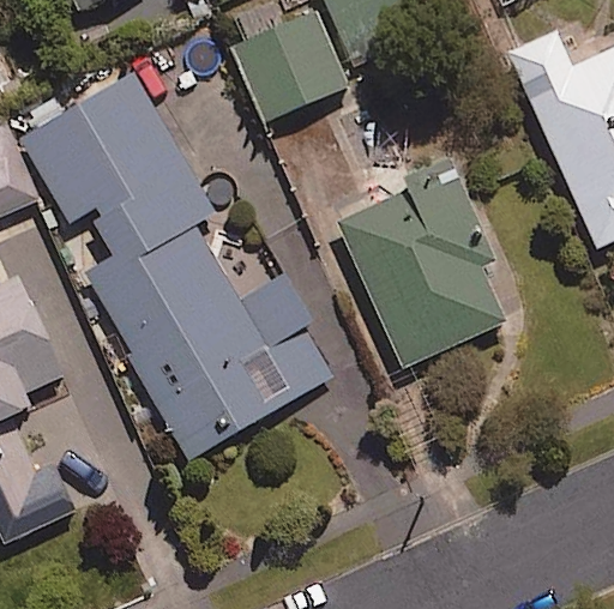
[(408,0),(321,0),(353,66),(423,32),(408,0)]
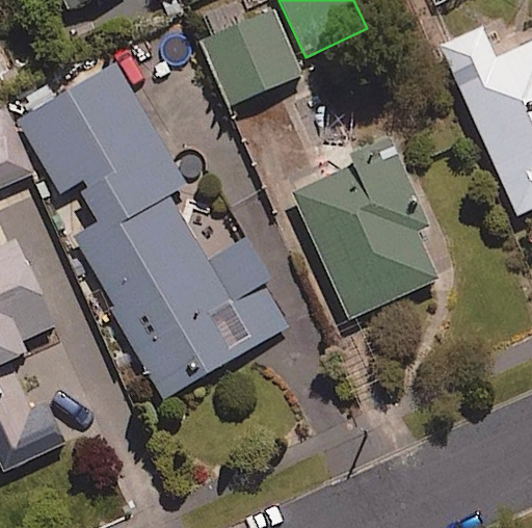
[(298,77),(272,11),(246,22),(238,1),(209,12),(217,33),(203,38),(230,104),(298,77)]
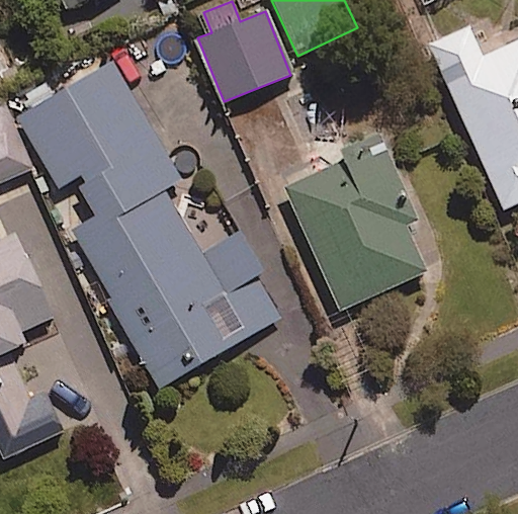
[(517,40),(483,57),(468,27),(429,45),(502,209),(517,201),(517,40)]
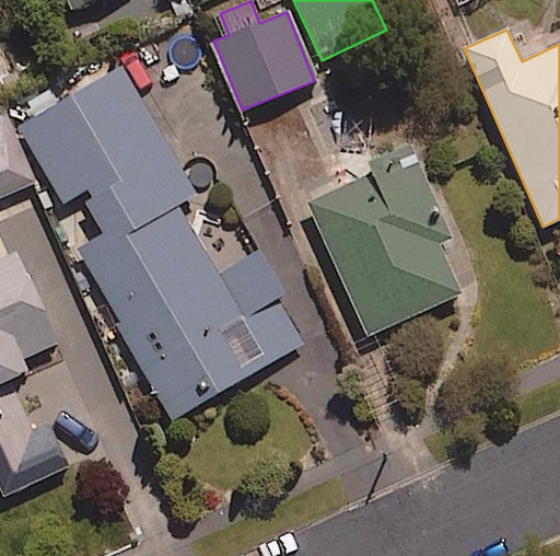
[(191,197),(123,71),(21,126),(63,204),(81,194),(106,239),(80,253),(171,418),(306,344),(257,254),(218,275),(178,204),(191,197)]
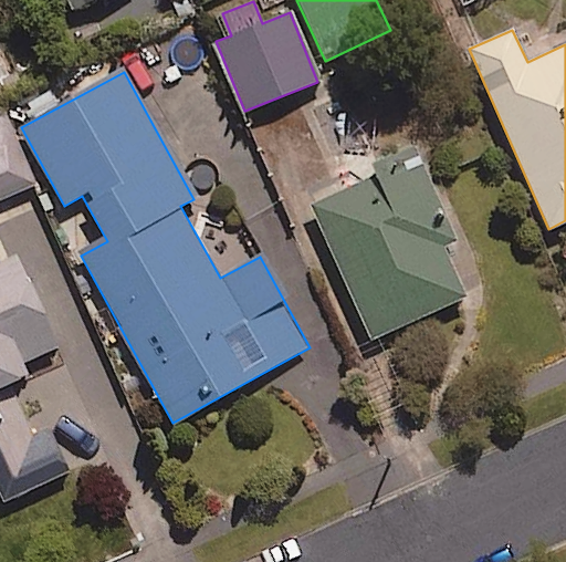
[(0,200),(35,185),(4,112),(0,113),(0,200)]
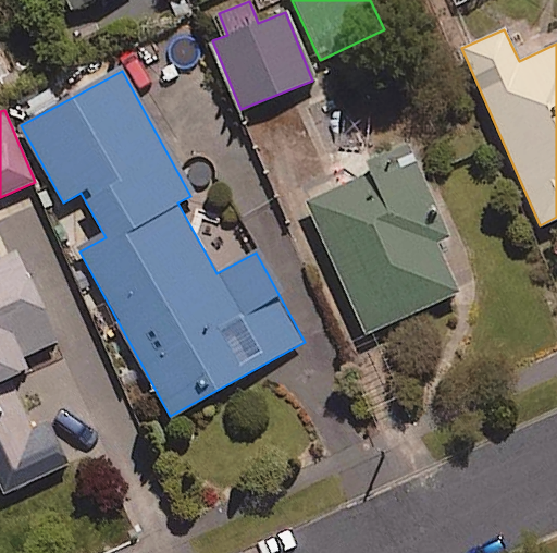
[(363,333),(458,294),(438,248),(452,243),(409,143),(371,159),(376,170),(307,198),(363,333)]
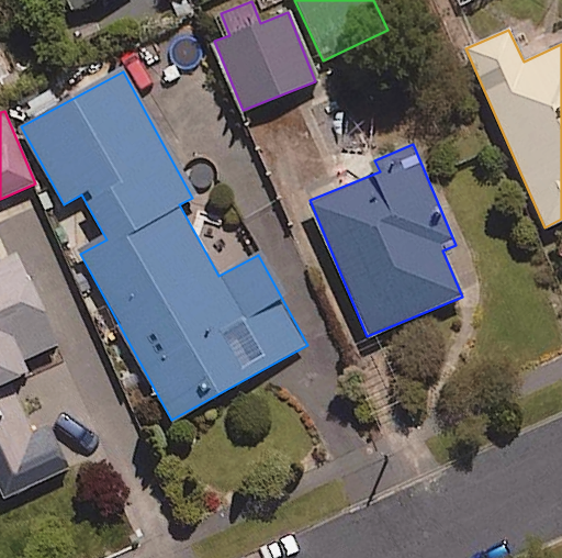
[(0,490),(3,498),(67,469),(45,422),(3,441),(0,433),(0,381),(26,370),(22,360),(59,344),(19,255),(0,263),(0,490)]
